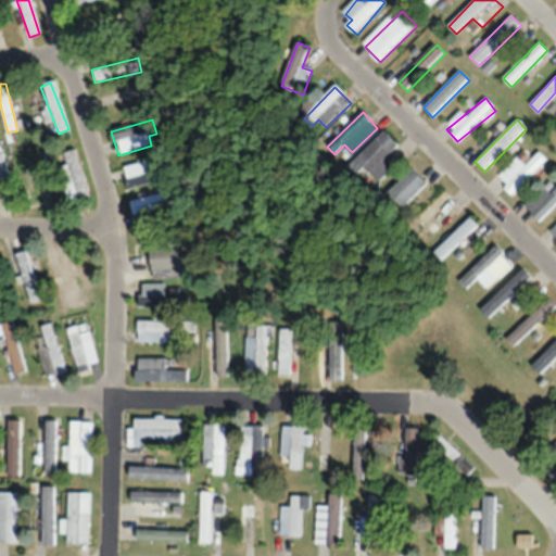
[(394,149),(391,140),(351,153),(357,171),(369,167),(373,179),(387,175),(383,166),(392,163),(388,151),(394,149)]
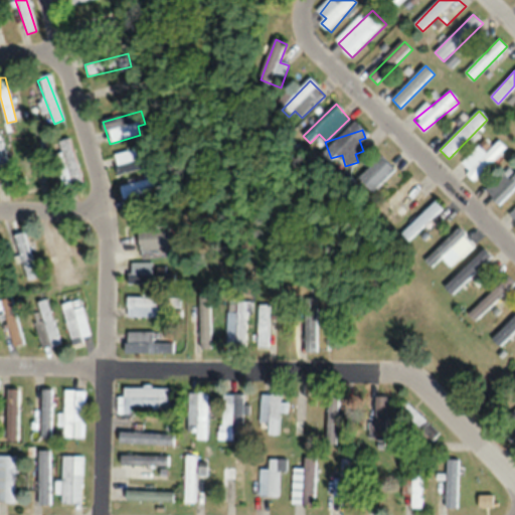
[(466,174),(473,182),(507,149),(499,141),(466,174)]
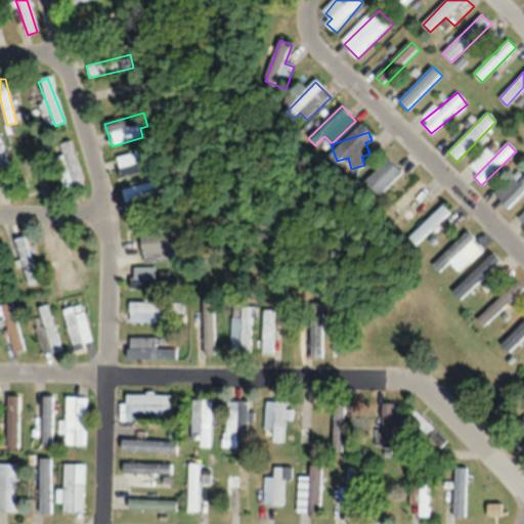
[(0,144),(0,175),(2,182),(12,180),(2,144),(0,144)]
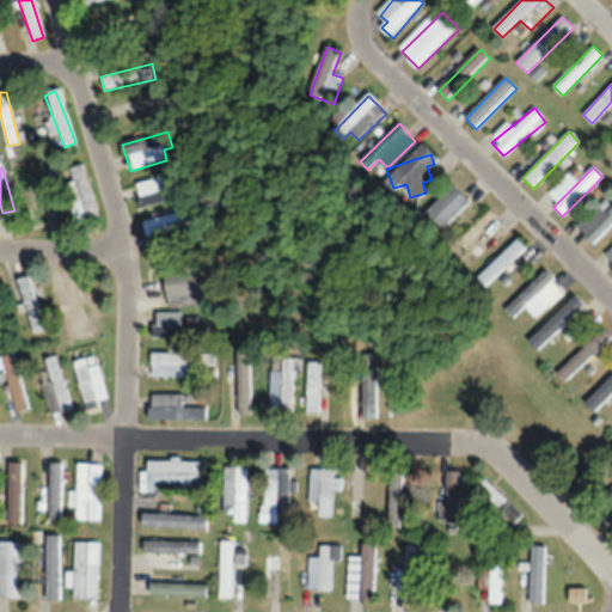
[(161,190),(161,183),(138,183),(138,204),(177,204),(177,190),(161,190)]
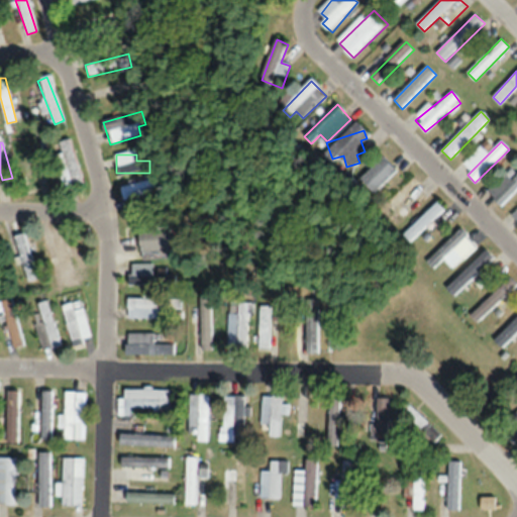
[(396,171),(382,157),(358,181),(373,195),(396,171)]
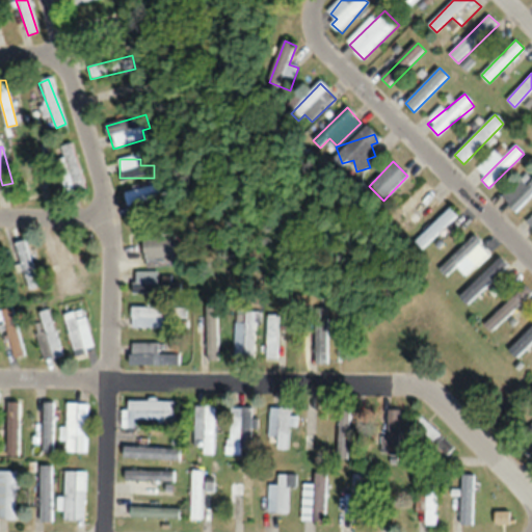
[(521,177),(500,197),(514,213),(531,195),(531,179),(528,184),(521,177)]
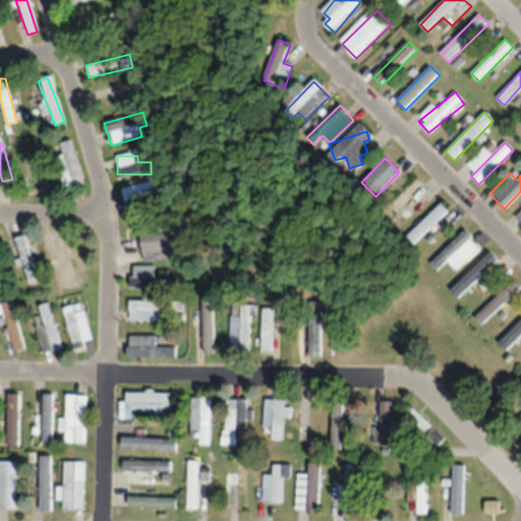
[(382,212),(390,220),(423,186),(414,178),(382,212)]
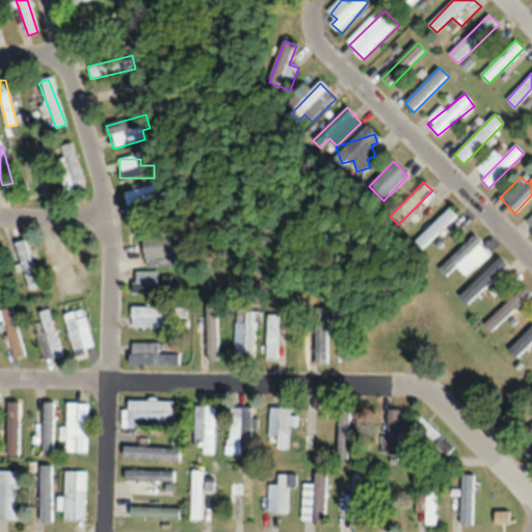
[(152,185),(124,192),(127,207),(156,200),(152,185)]
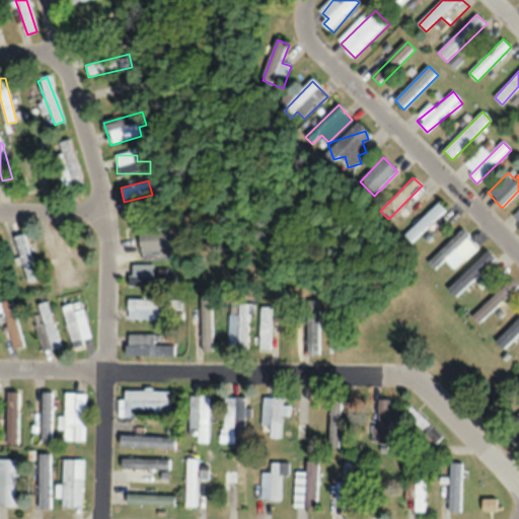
[(445,210),(437,203),(403,237),(411,244),(445,210)]
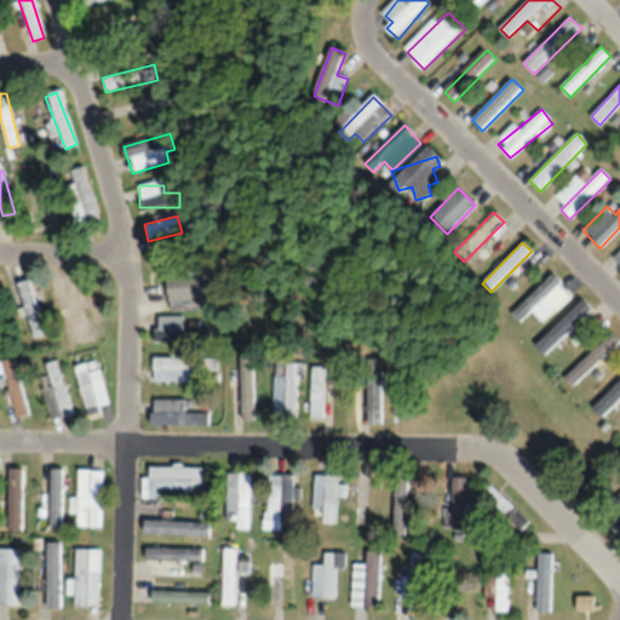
[(532,311),(543,322),(570,294),(550,274),(511,313),(521,322),(532,311)]
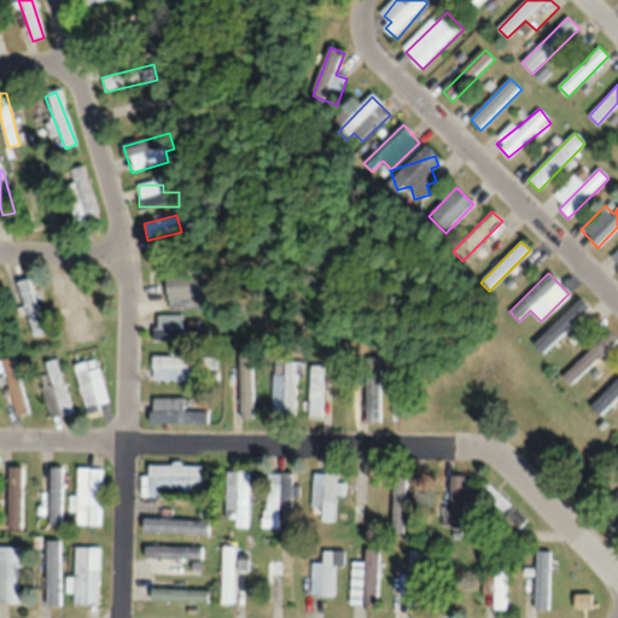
[(167,301),(203,301),(203,277),(167,277),(167,301)]
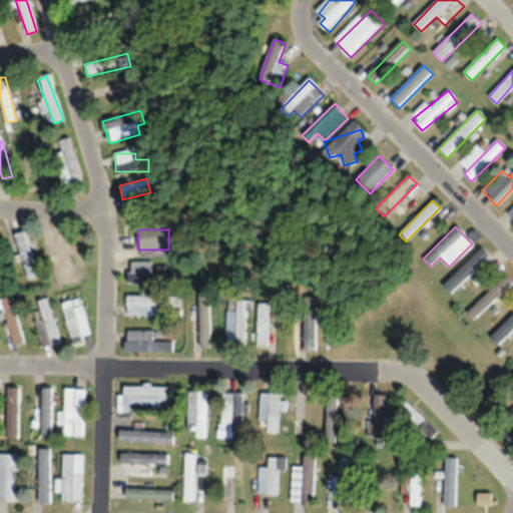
[(27,281),(37,278),(25,232),(14,234),(27,281)]
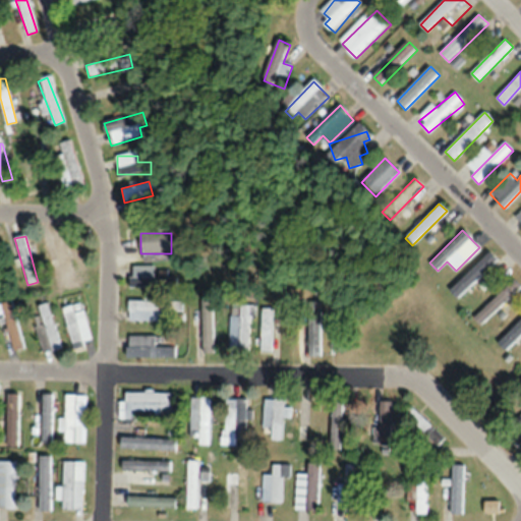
[(62,236),(51,239),(63,286),(74,283),(62,236)]
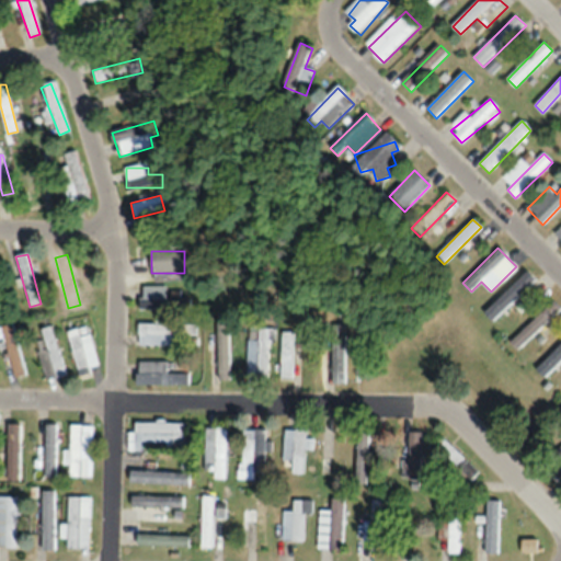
[(533,283),(525,274),(493,306),(502,315),(507,309),(514,317),(523,308),(515,300),(533,283)]
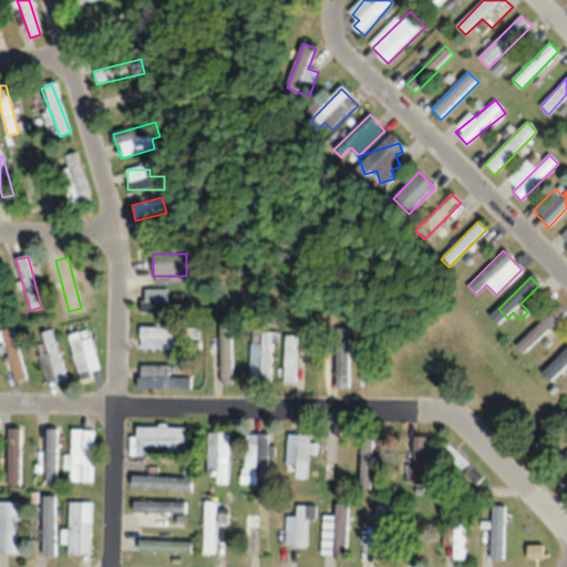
[(141,312),(186,312),(186,302),(141,302),(141,312)]
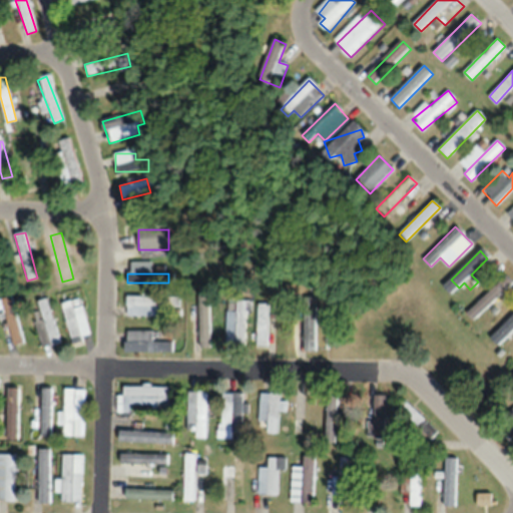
[(512,285),(512,283),(506,276),(466,312),(474,320),(512,285)]
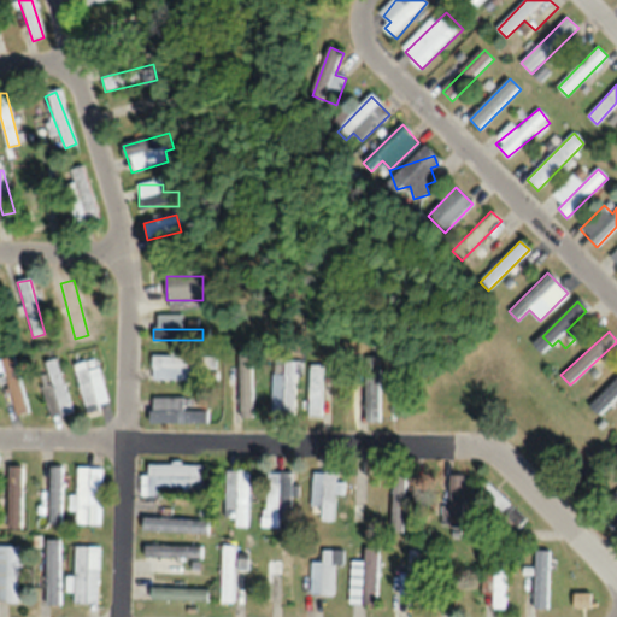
[(152,380),(186,380),(186,356),(152,356),(152,380)]
